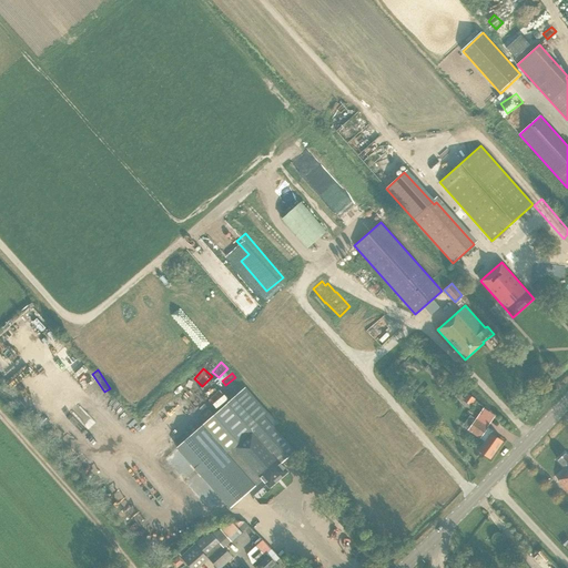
[(93,378),(88,382),(97,394),(102,389),(93,378)]
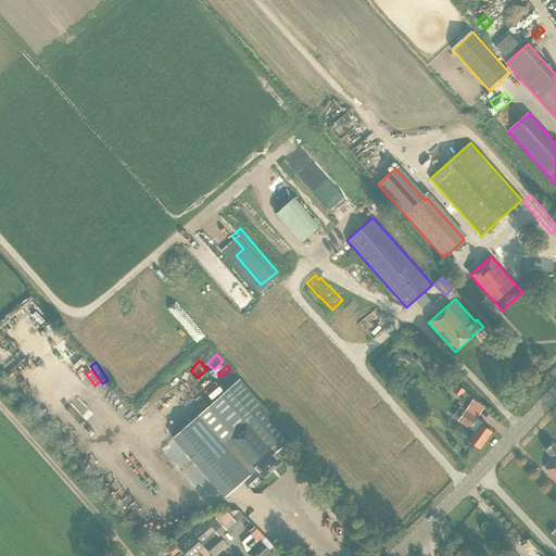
[(193,399),(203,389),(192,377),(181,387),(193,399)]
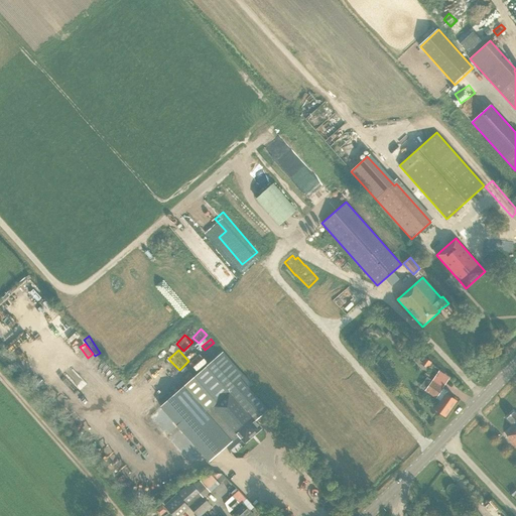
[(245,443),(261,428),(255,421),(268,410),(240,378),(243,375),(223,352),(160,407),(209,462),(238,436),(245,443)]
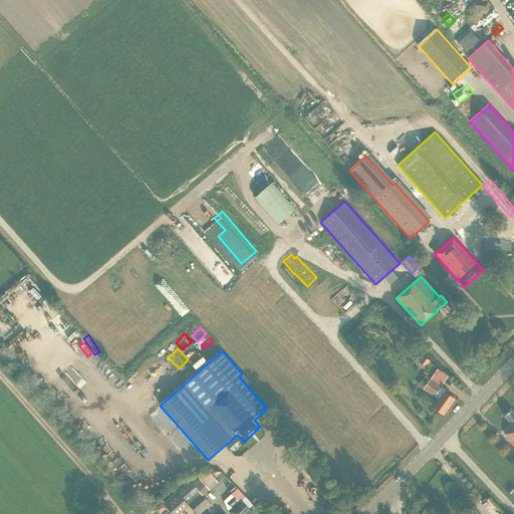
[(431,363),(435,357),(428,352),(424,358),(431,363)]
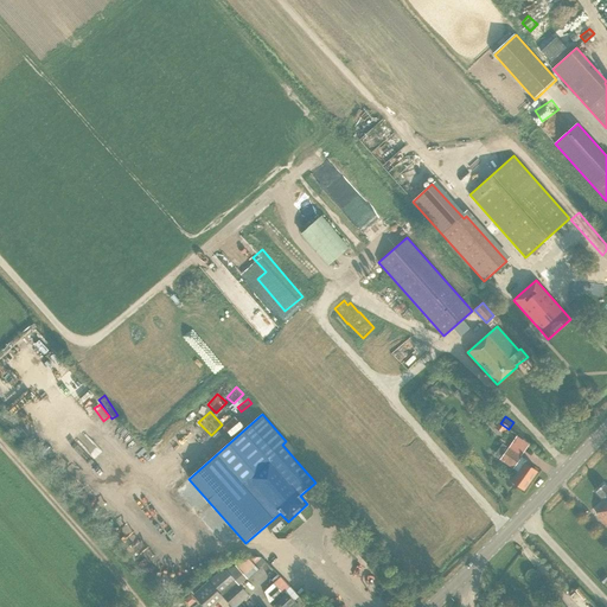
[(126,432),(131,428),(121,417),(116,422),(126,432)]
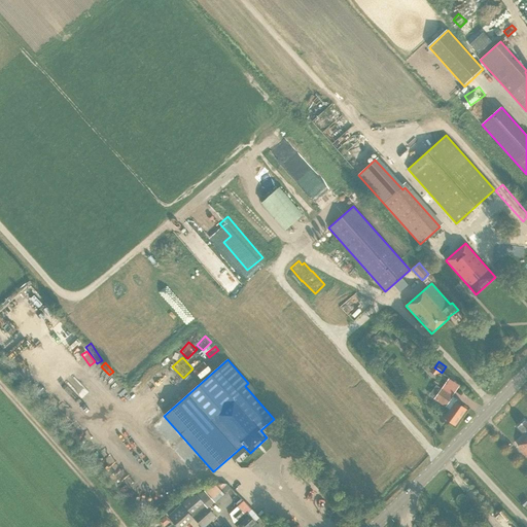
[(94,381),(98,377),(86,364),(82,369),(94,381)]
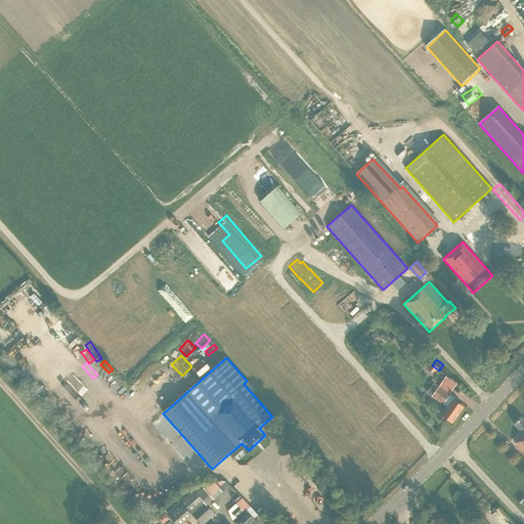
[(98,375),(94,379),(99,384),(103,380),(98,375)]
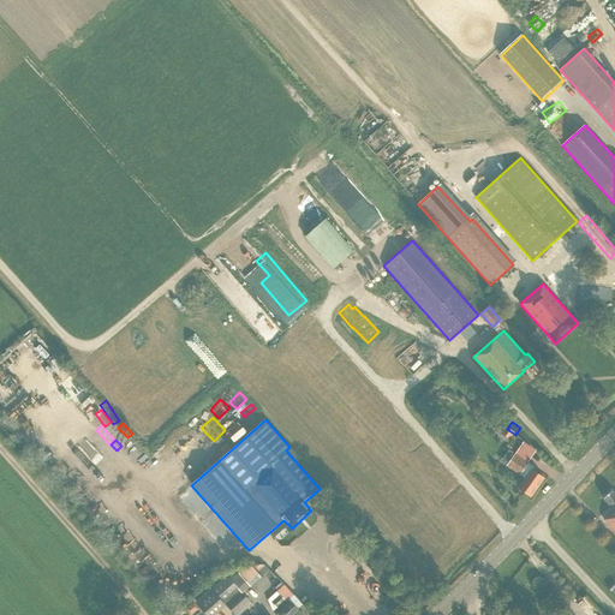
[(216,453),(226,443),(224,440),(213,449),(216,453)]
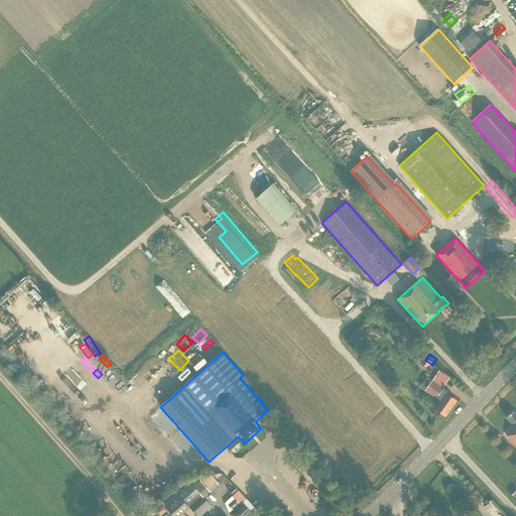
[(445,417),(457,401),(446,394),(448,391),(432,381),(425,391),(440,401),(434,409),(445,417)]
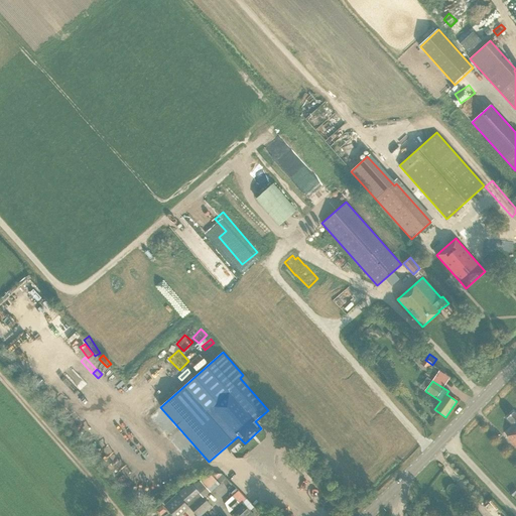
[(515,414),(513,411),(506,418),(515,427),(515,428),(507,436),(515,445),(515,414)]
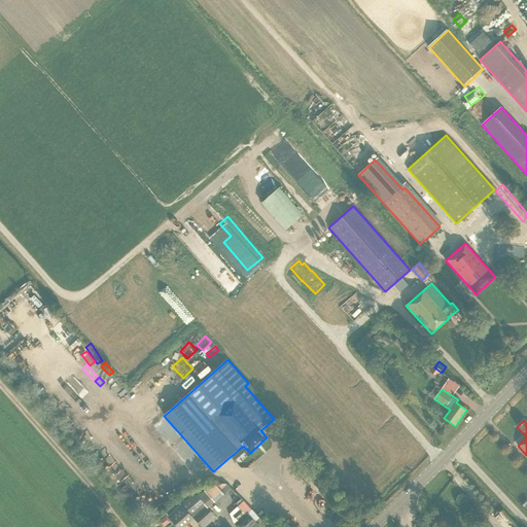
[(306,480),(308,485),(316,481),(313,477),(306,480)]
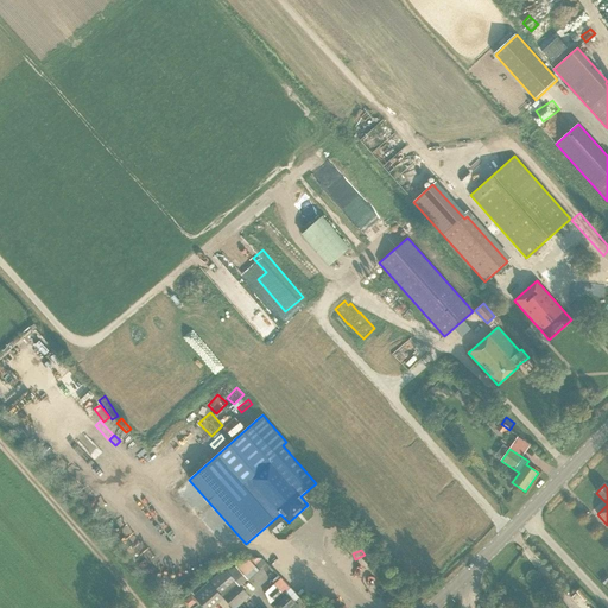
[(315,557),(305,558),(306,568),(316,567),(315,557)]
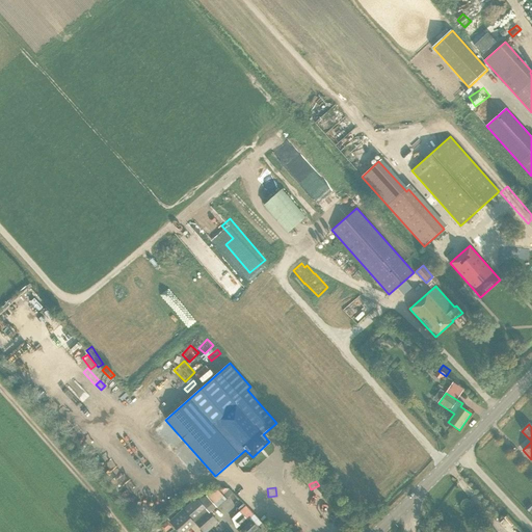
[(206,495),(206,496),(190,503),(182,510),(193,523),(194,522),(202,516),(208,511),(210,513),(227,499),(218,489),(206,495)]
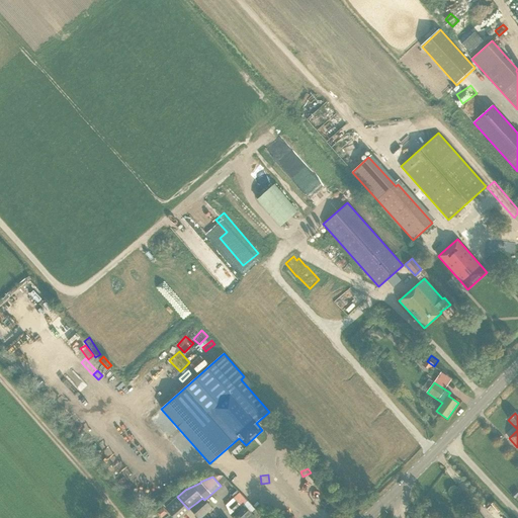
[(272,489),(279,488),(278,485),(262,487),(263,494),(272,493),(272,489)]
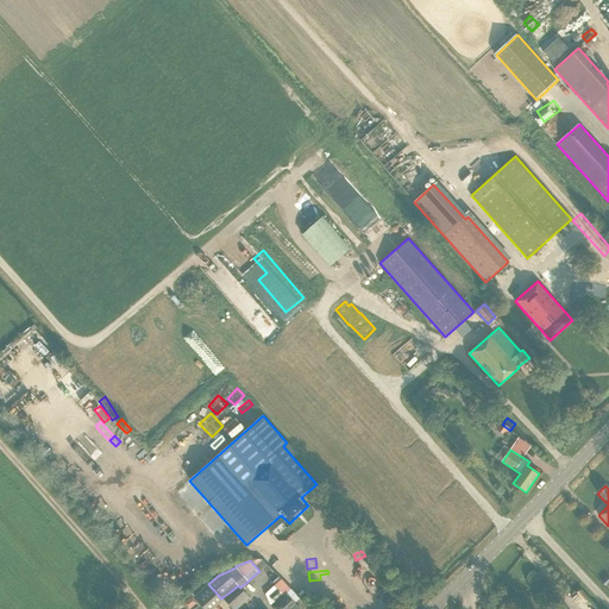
[(205,608),(209,608),(221,598),(208,584),(194,597),(205,608)]
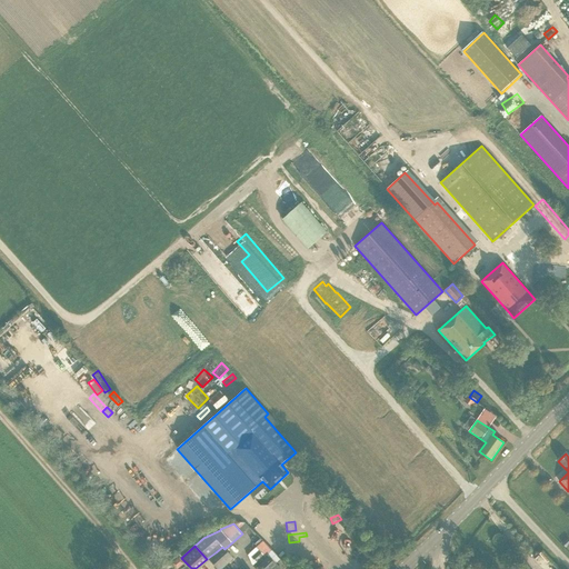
[(232,558),(227,552),(225,549),(222,547),(216,552),(219,556),(226,565),(232,558)]
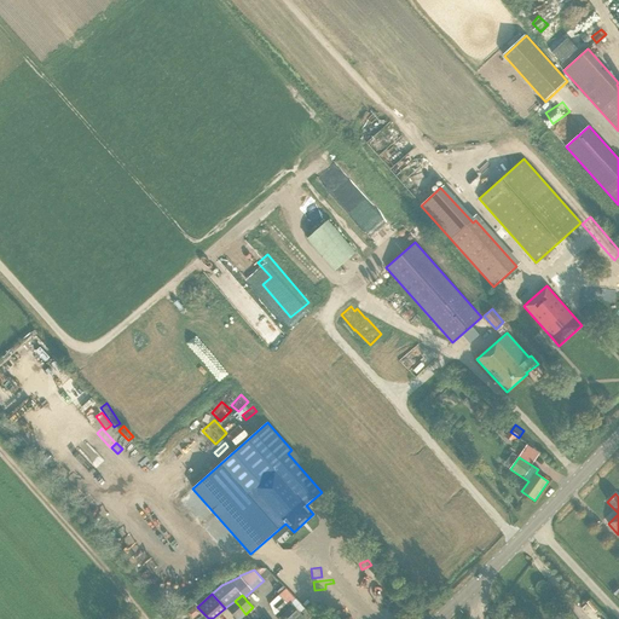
[(287,605),(282,597),(272,606),(278,612),(287,605)]
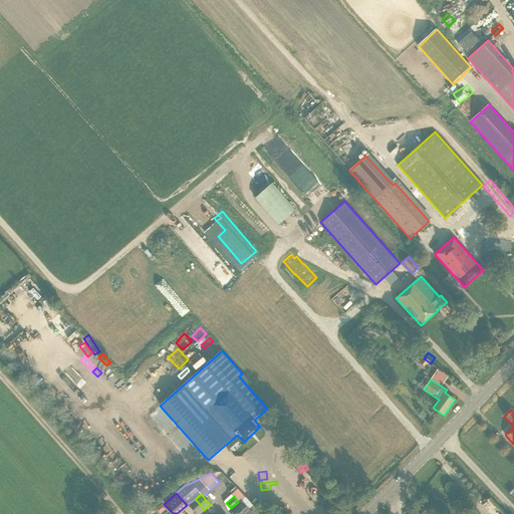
[(198,513),(204,510),(198,502),(195,499),(188,504),(197,513),(198,513)]
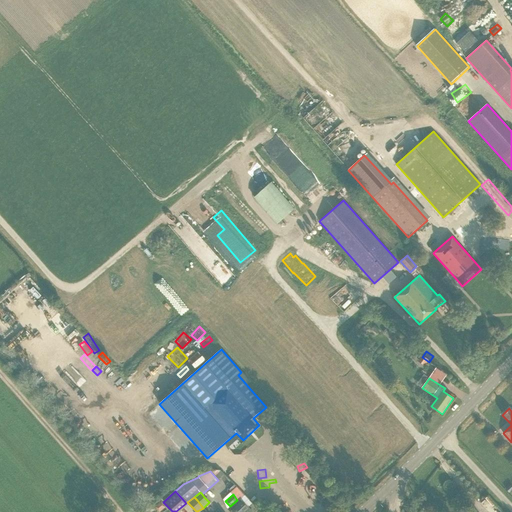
[(231,511),(244,511),(248,508),(241,501),(231,511)]
